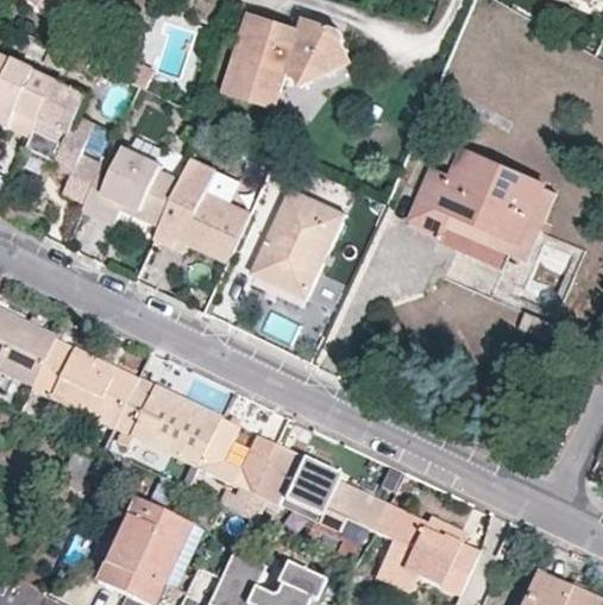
[(36,0),(57,12),(63,0),(36,0)]
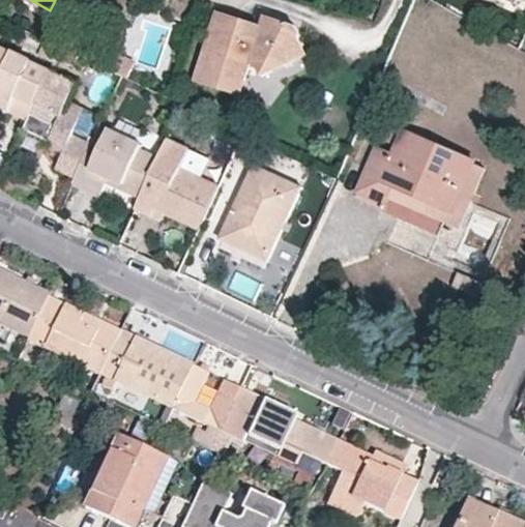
[(55,0),(50,10),(59,17),(68,0),(55,0)]
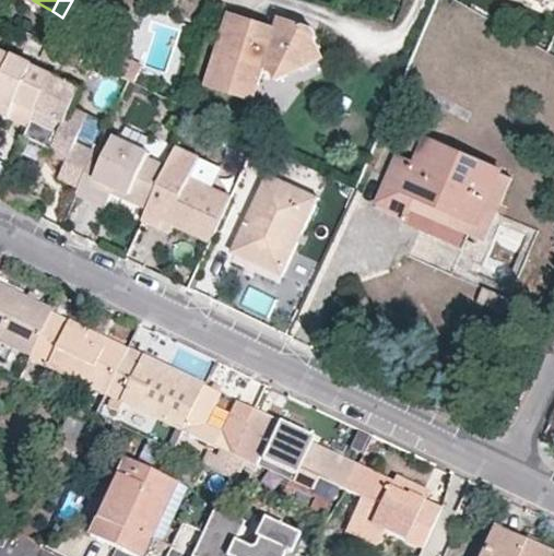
[(227,9),(204,82),(279,105),(295,85),(293,79),(325,64),(311,36),(313,34),(306,21),(277,13),(274,23),(227,9)]
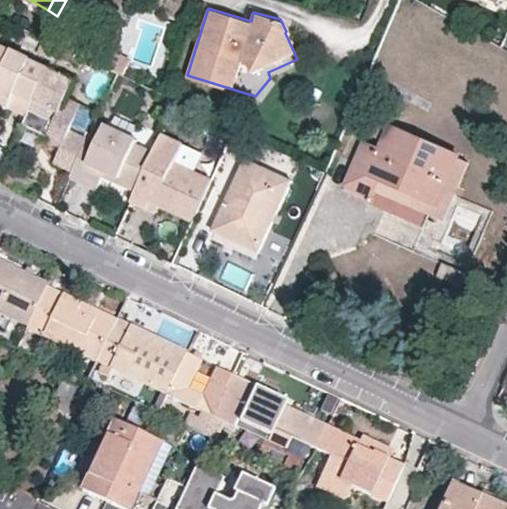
[(24,113),(46,68),(0,45),(0,96),(9,100),(5,107),(23,116),(24,113)]
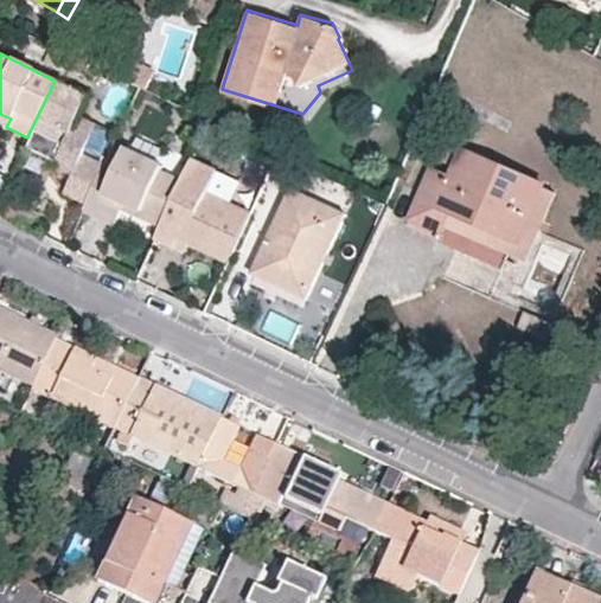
[(76,114),(85,94),(55,79),(55,81),(29,134),(59,148),(50,170),(49,171),(66,179),(58,198),(81,209),(102,162),(80,152),(94,123),(76,114)]
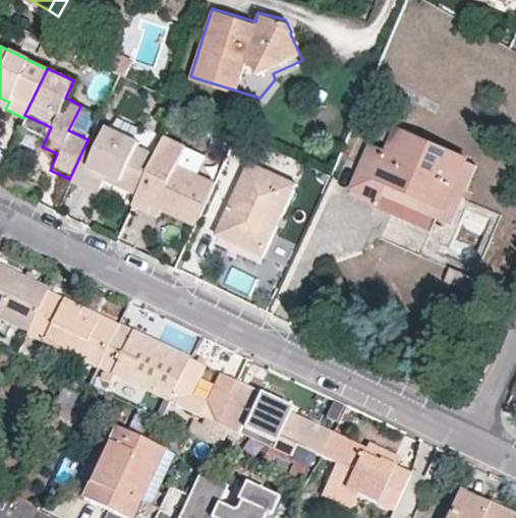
[(0,106),(5,109),(9,102),(0,98),(0,106)]
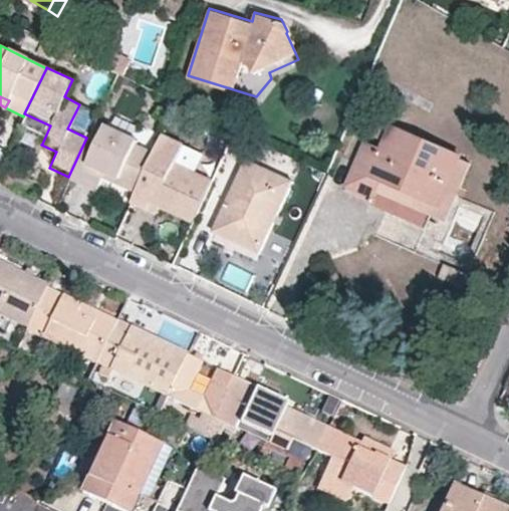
[(16,132),(42,144),(50,125),(24,113),(23,116),(16,132)]
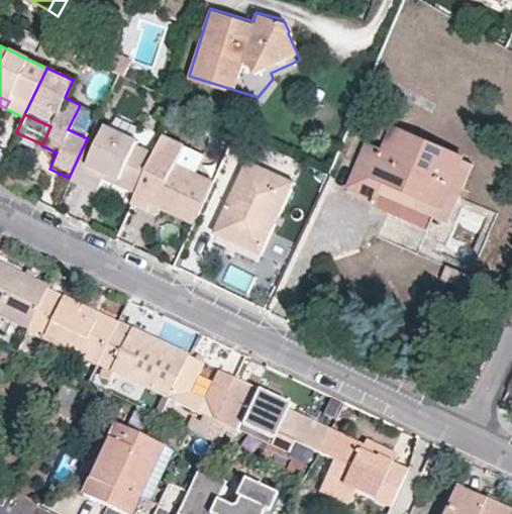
[(374,167),(372,174),(437,204),(459,155),(380,119),(373,134),(383,139),(379,147),(364,141),(356,160),(374,167)]
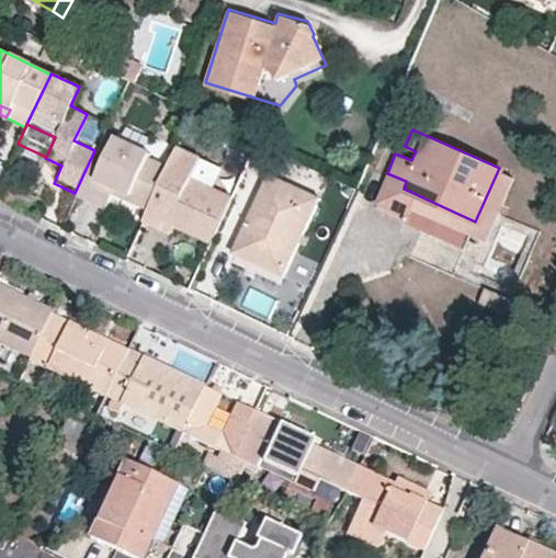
[(113,138),(104,156),(94,150),(75,193),(104,207),(111,193),(114,185),(128,193),(125,200),(146,209),(166,168),(145,159),(147,155),(113,138)]
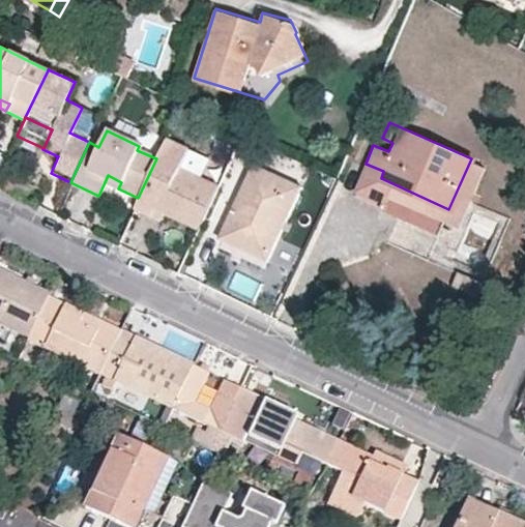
[(159,221),(164,212),(197,228),(216,187),(199,180),(178,170),(186,152),(186,151),(165,141),(156,158),(138,198),(133,207),(159,221)]
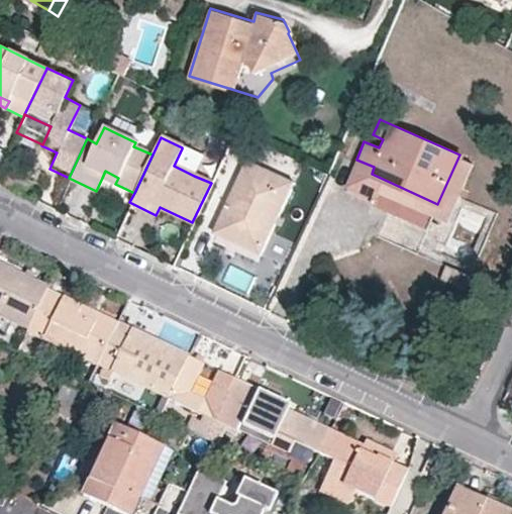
[(182,148),(174,166),(194,176),(203,158),(182,148)]
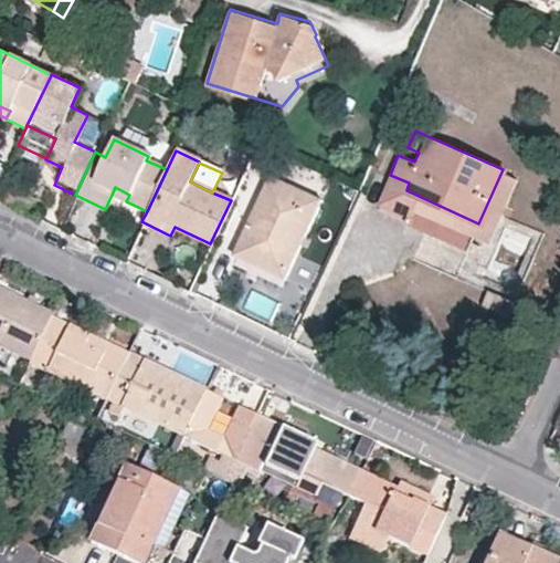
[(390,175),(373,211),(402,225),(411,206),(485,240),(514,175),(503,169),(478,223),(407,190),(409,183),(390,175)]
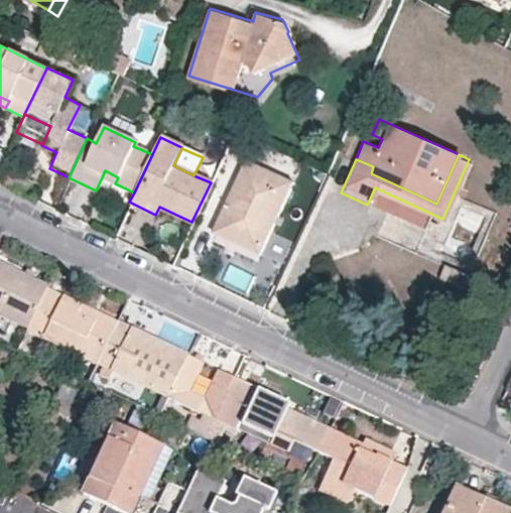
[(213,228),(257,250),(289,178),(245,158),(213,228)]
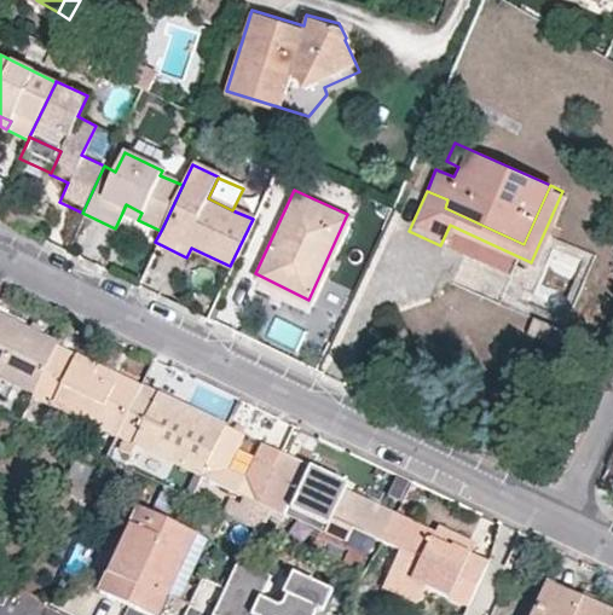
[(126,204),(122,213),(138,220),(142,213),(126,204)]
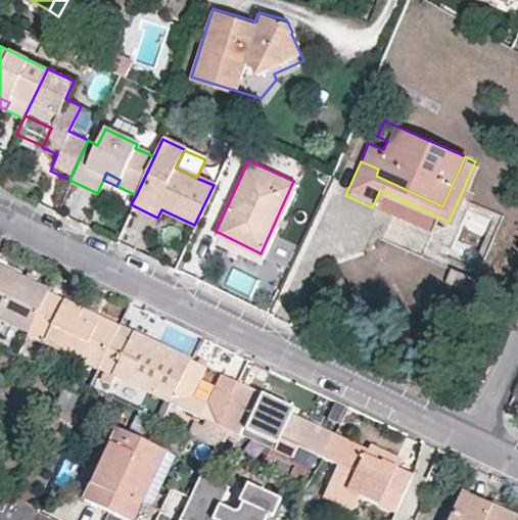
[(0,317),(25,329),(43,289),(0,268),(0,317)]
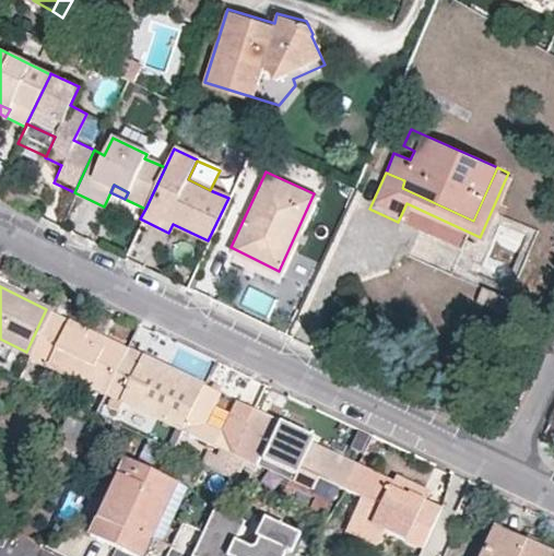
[(473,303),(497,315),(503,299),(480,290),(473,303)]
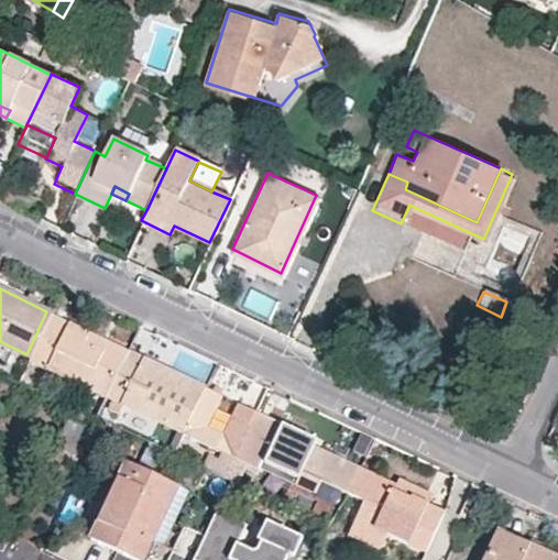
[(26,354),(24,358),(101,395),(123,348),(46,311),(26,354)]
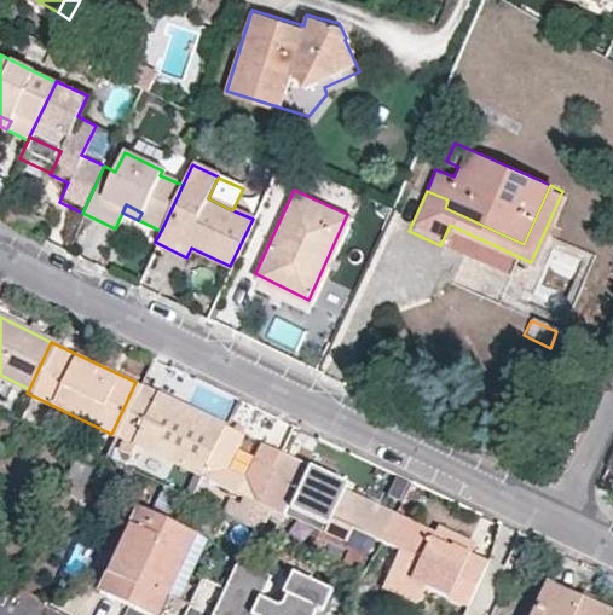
[(196,474),(221,422),(204,415),(165,395),(136,382),(111,434),(129,442),(167,459),(196,474)]
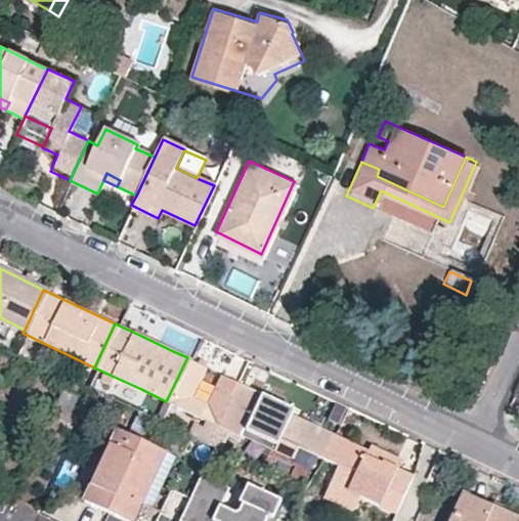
[(204,399),(190,393),(203,365),(187,357),(166,401),(213,424),(233,380),(217,373),(204,399)]
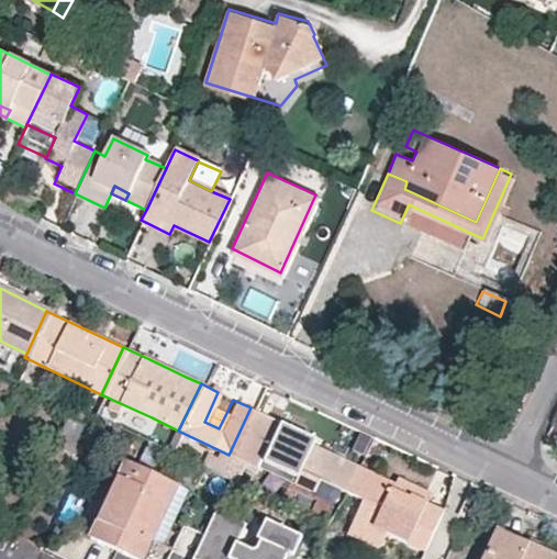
[(118,402),(112,415),(144,431),(152,417),(118,402)]
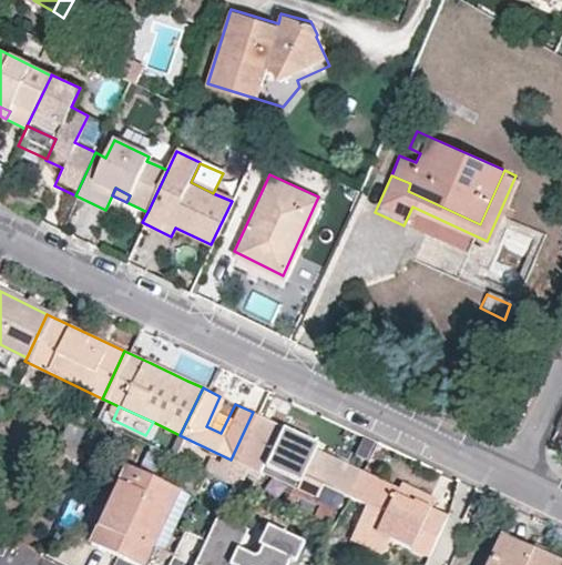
[(245,466),(258,473),(261,468),(281,425),(253,412),(231,460),(221,480),(235,487),(245,466)]
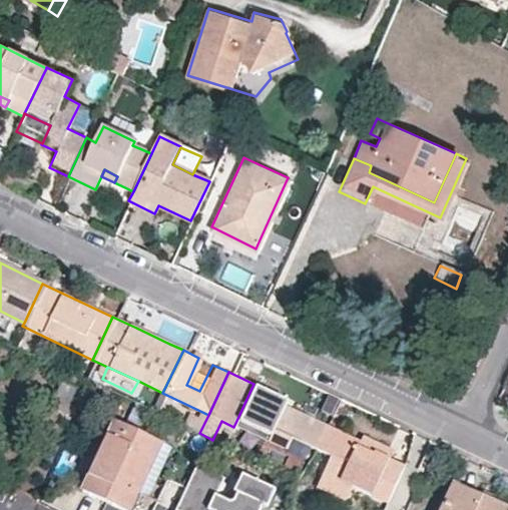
[(47,404),(64,412),(75,387),(58,378),(47,404)]
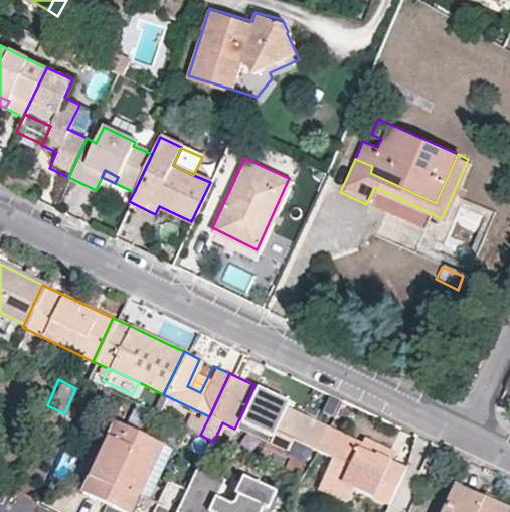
[(297,405),(255,385),(236,424),(284,449),(289,438),(312,449),(324,424),(294,410),(297,405)]
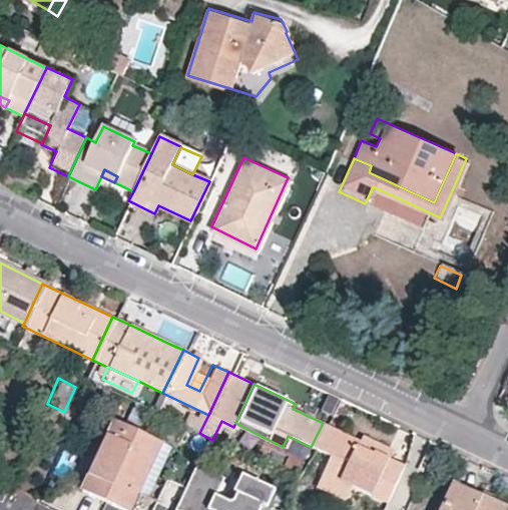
[(231,426),(221,421),(212,440),(222,444),(231,426)]
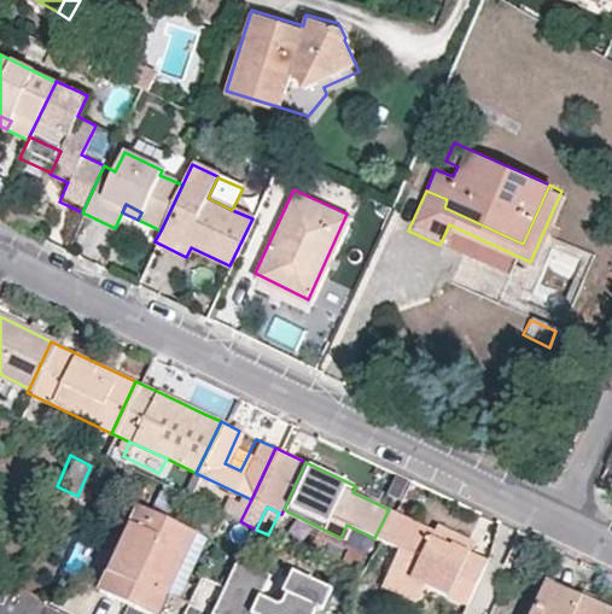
[(446,541),(444,543),(426,534),(430,527),(389,509),(374,538),(392,547),(384,567),(431,590),(460,603),(482,557),(464,549),(446,541)]
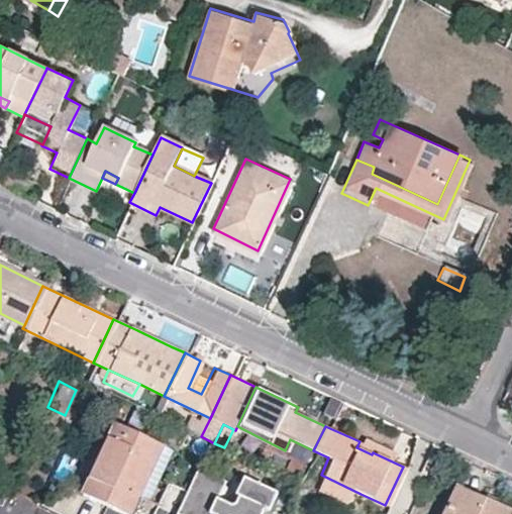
[(107,513),(132,513),(161,456),(114,434),(82,502),(107,513)]
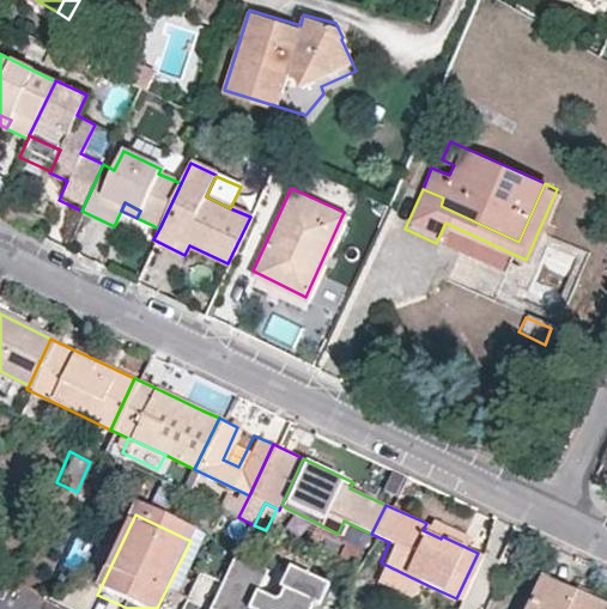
[(460,544),(466,533),(430,516),(426,523),(423,530),(441,539),(442,536),(460,544)]
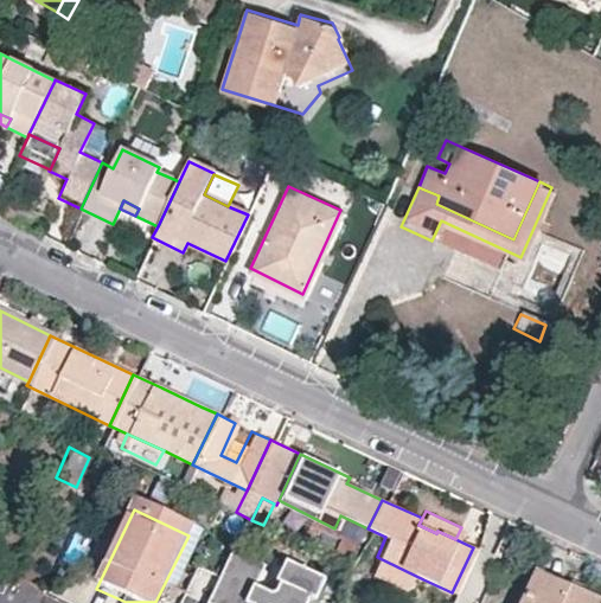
[(263,569),(234,555),(223,577),(247,588),(250,602),(314,602),(306,600),(315,581),(288,568),(283,578),(281,585),(285,587),(282,591),(260,597),(256,584),(263,569)]
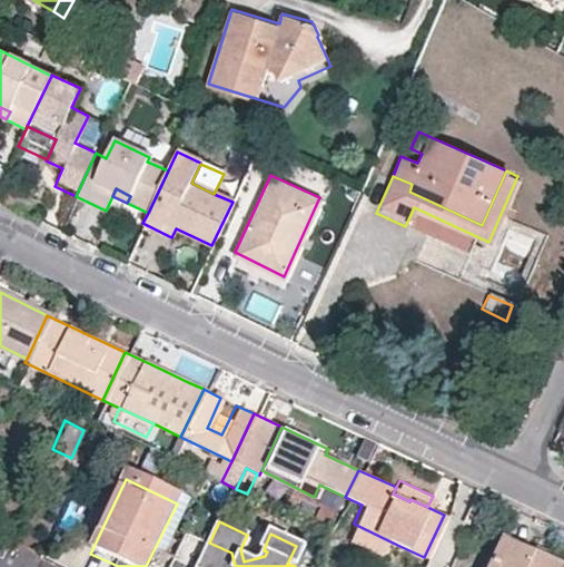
[(354,524),(346,539),(389,560),(397,545),(354,524)]
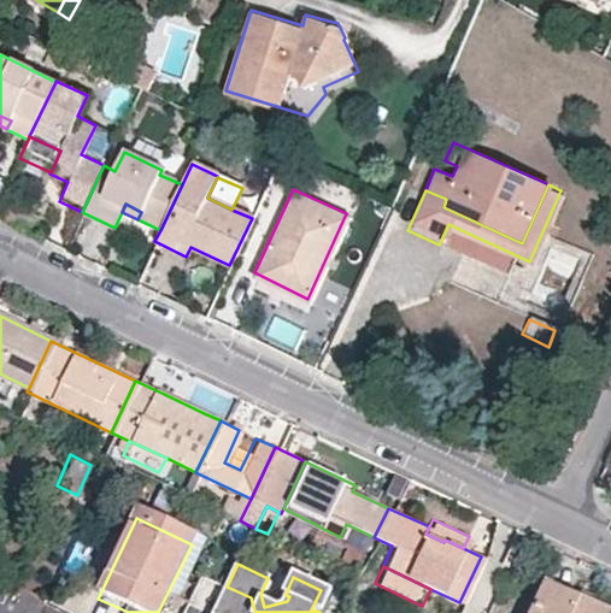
[(610,612),(610,611),(540,579),(524,612),(610,612)]
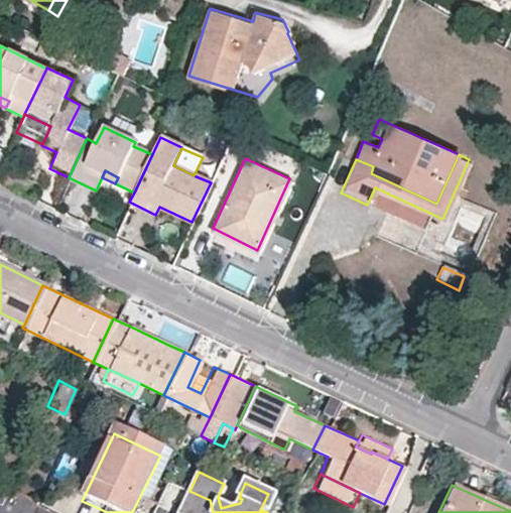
[(213,512),(210,500),(189,491),(178,512),(213,512)]
